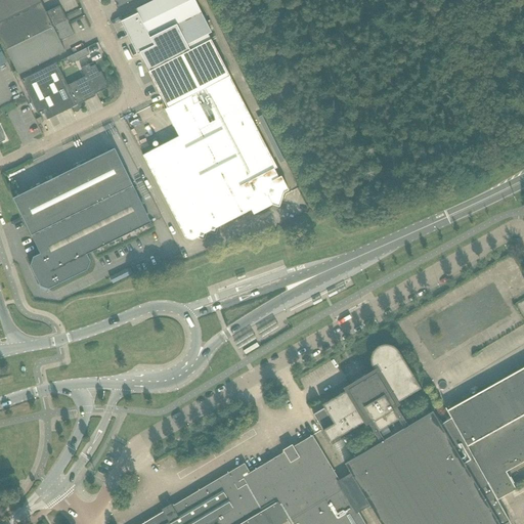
[(0,0),(0,22),(41,2),(39,0),(0,0)]
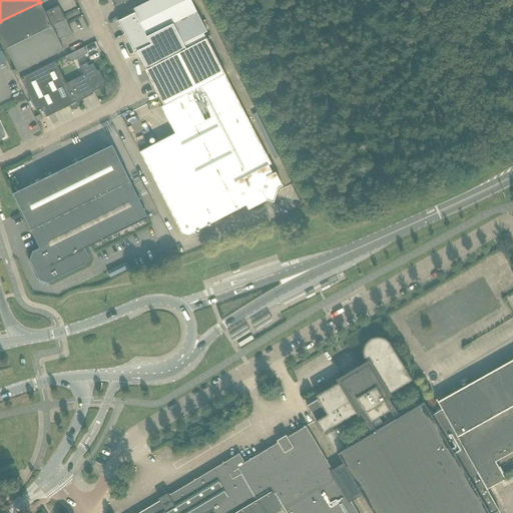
[(135,14),(119,21),(125,33),(126,33),(128,37),(127,38),(134,52),(136,51),(146,70),(145,70),(163,106),(224,74),(206,39),(203,33),(206,32),(190,0),(150,0),(141,5),(132,9),(135,14)]
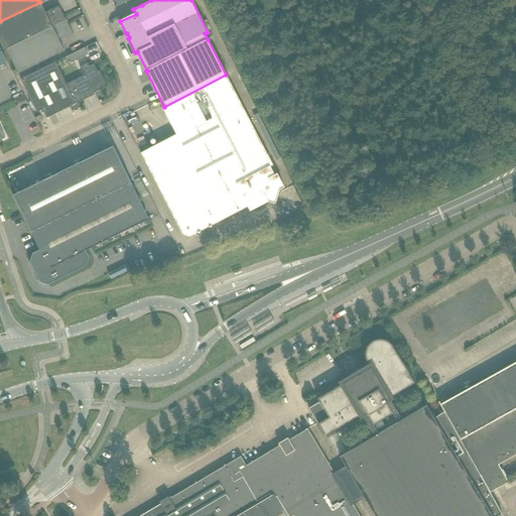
[(0,21),(0,36),(6,49),(63,21),(61,18),(65,17),(58,6),(45,12),(40,2),(0,21)]
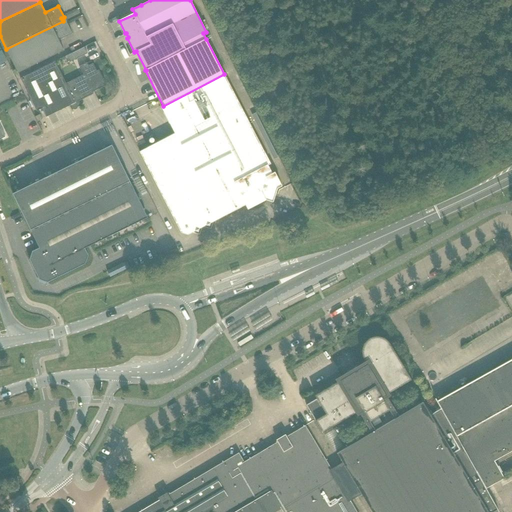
[(63,21),(6,49),(18,73),(64,51),(59,41),(72,34),(67,23),(64,24),(63,21)]
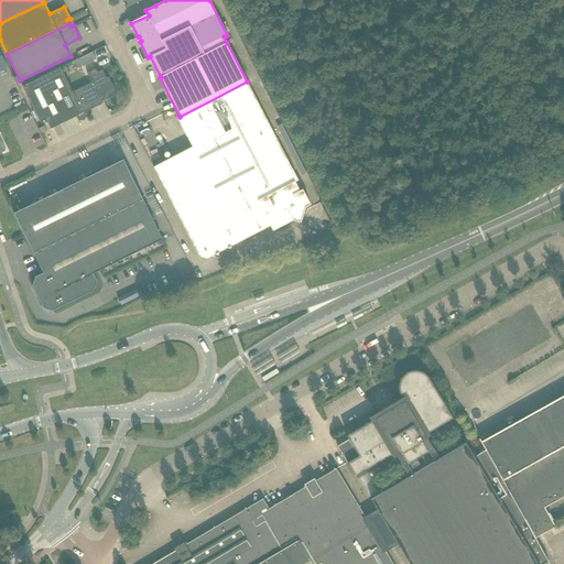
[(79,58),(83,66),(96,60),(93,52),(79,58)]
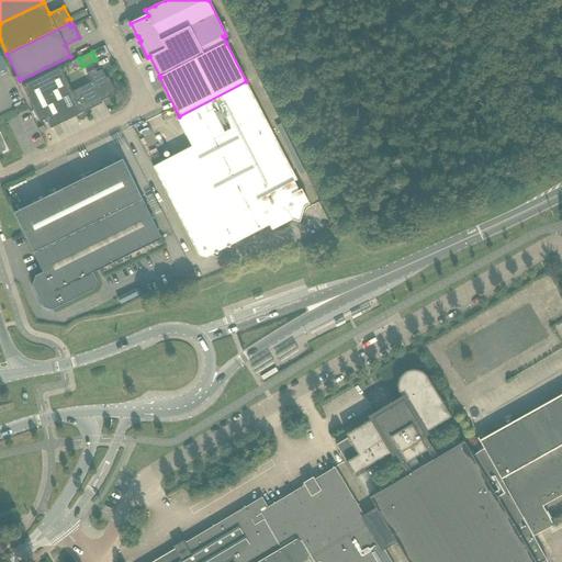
[(22,86),(30,102),(35,112),(40,122),(46,119),(51,128),(77,115),(79,121),(89,116),(86,111),(102,103),(102,101),(108,98),(109,99),(112,97),(111,97),(116,93),(115,90),(114,87),(113,87),(109,77),(107,78),(102,70),(97,72),(96,69),(87,74),(91,82),(72,91),(68,83),(60,67),(22,86)]
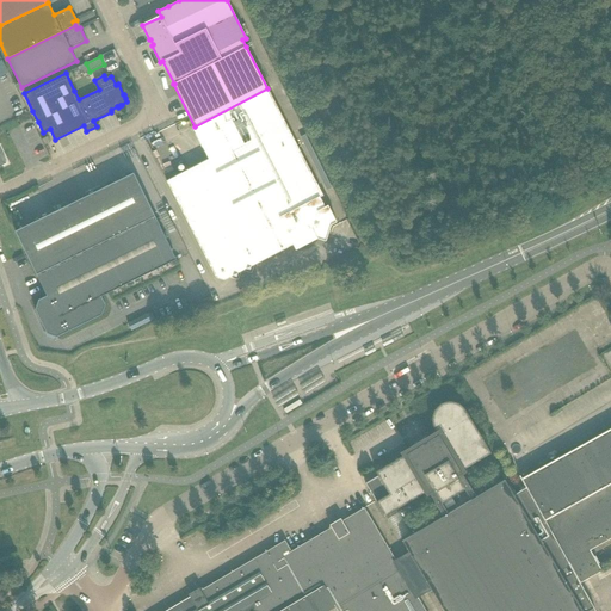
[(209,160),(166,181),(216,278),(224,281),(233,276),(236,277),(238,273),(246,269),(250,271),(251,266),(273,255),(292,245),(296,250),(318,239),(326,241),(328,234),(331,226),(337,222),(327,205),(325,207),(320,197),(322,196),(267,88),(195,127),(192,128),(209,160)]
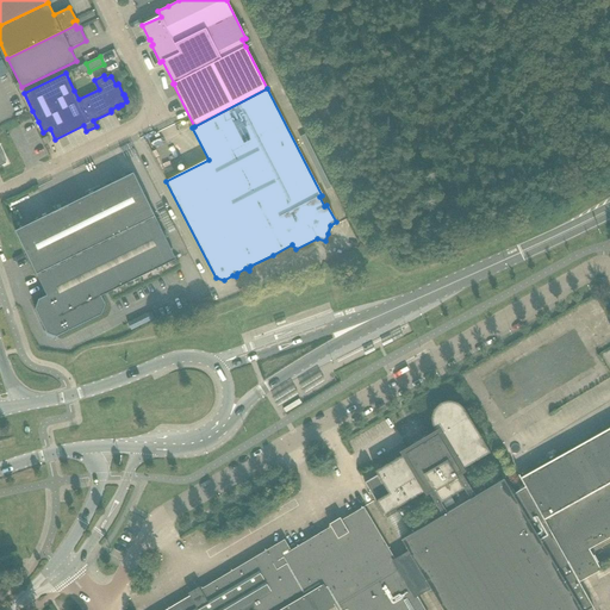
[(35,310),(47,334),(56,336),(101,315),(105,304),(101,296),(175,260),(134,173),(14,231),(47,296),(38,299),(35,310)]
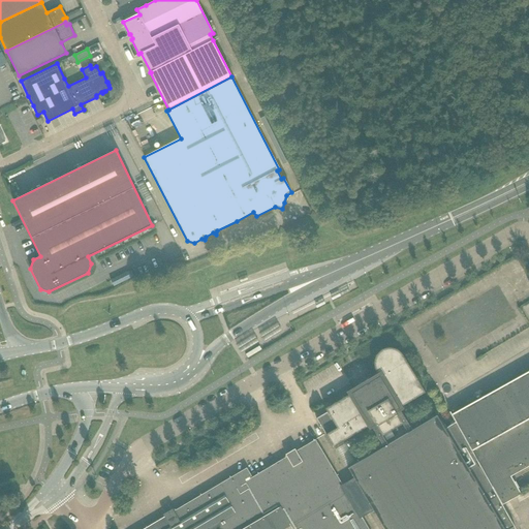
[(327,412),(316,418),(334,447),(351,436),(366,427),(369,426),(372,430),(377,428),(382,436),(402,424),(396,414),(401,411),(403,410),(401,406),(425,393),(403,356),(402,354),(402,353),(401,353),(400,352),(399,351),(398,350),(397,349),(396,349),(395,348),(394,348),(393,348),(391,348),(390,347),(389,347),(387,348),(386,348),(384,348),(383,348),(382,349),(381,350),(380,350),(379,351),(378,352),(377,353),(377,354),(376,355),(375,356),(375,358),(374,359),(374,360),(374,361),(374,363),(374,364),(374,365),(374,367),(374,368),(375,369),(376,371),(376,372),(379,376),(368,383),(366,379),(361,382),(363,386),(351,393),(324,408),(327,412)]
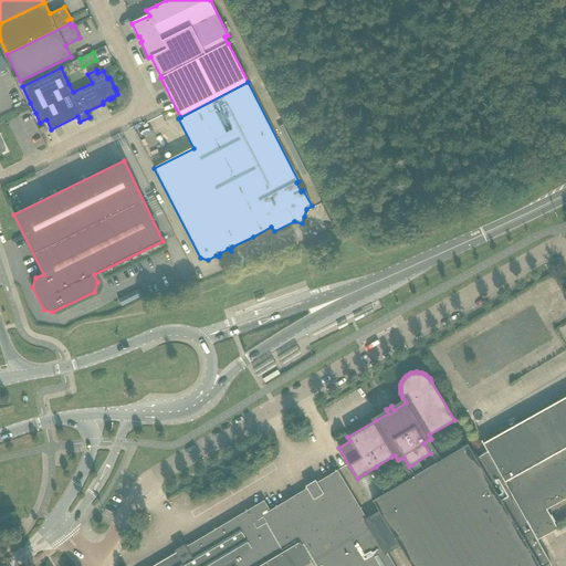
[(522,400),(522,388),(511,388),(511,394),(503,394),(503,400),(522,400)]
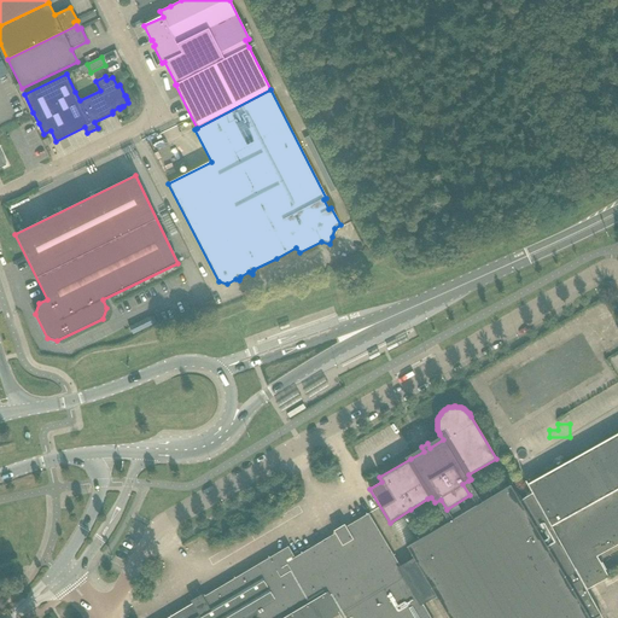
[(617,433),(526,481),(581,592),(607,578),(595,554),(617,542),(617,433)]
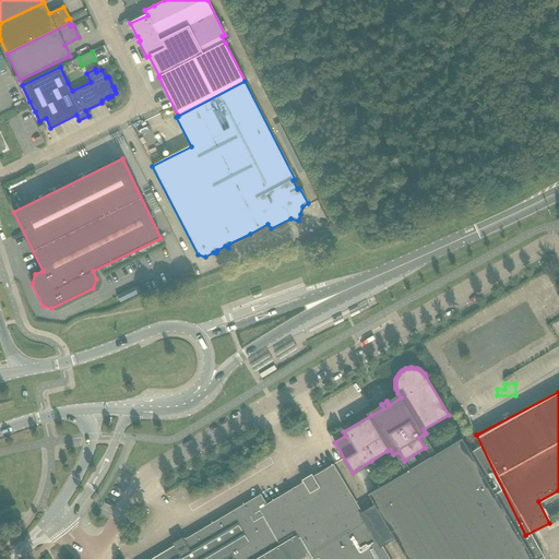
[(371,487),(365,498),(375,503),(380,514),(388,519),(389,527),(390,531),(400,536),(412,530),(412,524),(438,523),(443,514),(449,518),(448,509),(453,501),(460,506),(462,502),(475,501),(478,508),(483,500),(487,508),(491,507),(495,509),(494,498),(497,492),(489,494),(463,441),(371,487)]
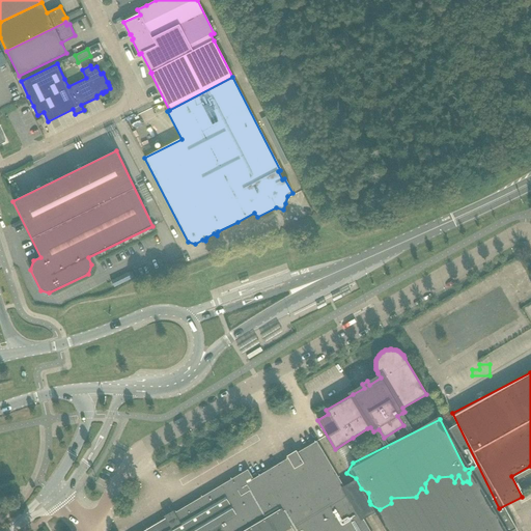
[(250,475),(131,530),(288,530),(296,528),(297,530),(368,530),(362,518),(371,513),(356,479),(340,486),(318,442),(249,475),(250,475)]
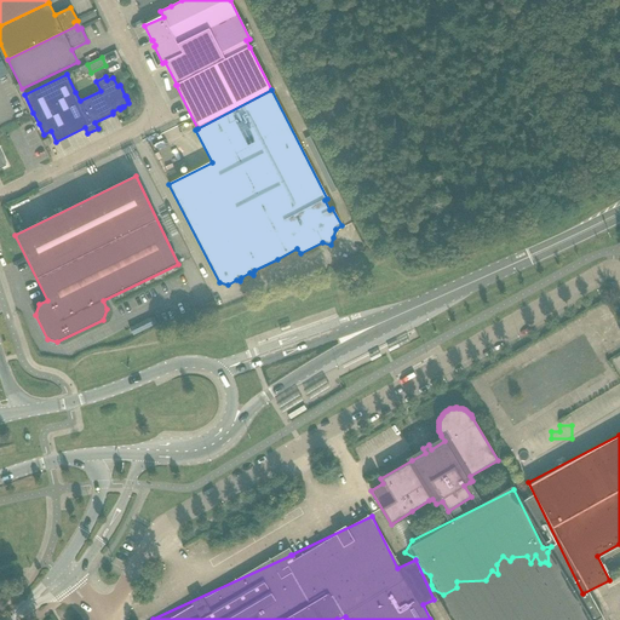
[(0,569),(0,572),(1,577),(12,573),(11,566),(0,569)]
